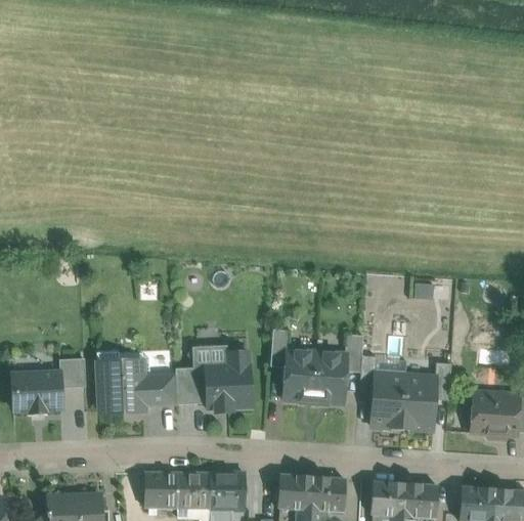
[(289,330),(272,329),(269,365),(285,366),(287,350),(288,350),(289,330)]
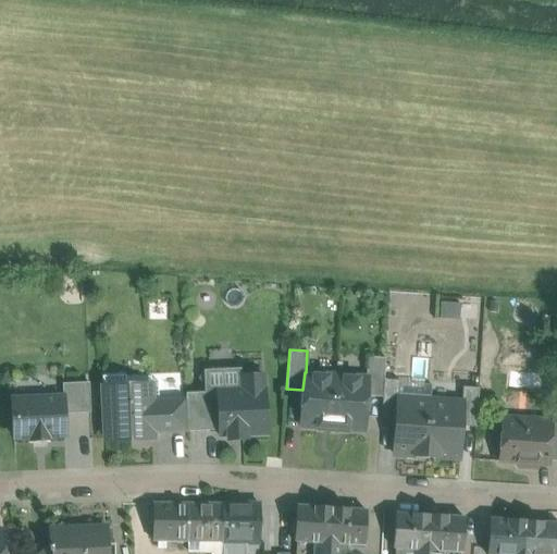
[(385,356),(368,355),(366,376),(368,376),(367,394),(383,395),(384,378),(385,356)]
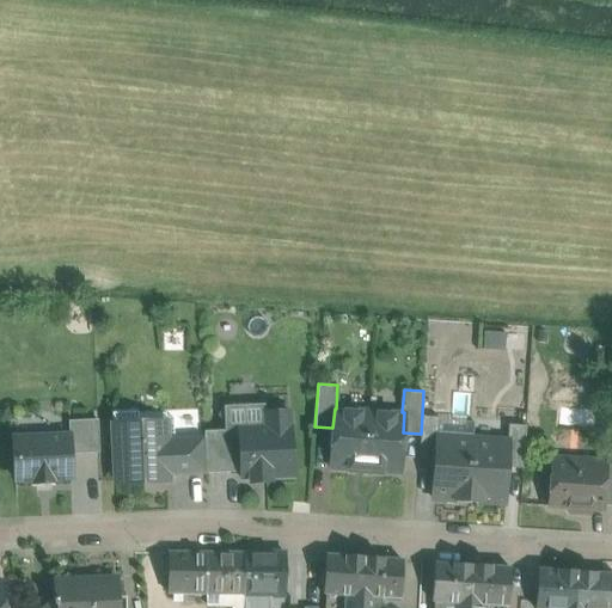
[(336,409),(335,409),(332,428),(330,465),(365,467),(369,411),(336,409)]
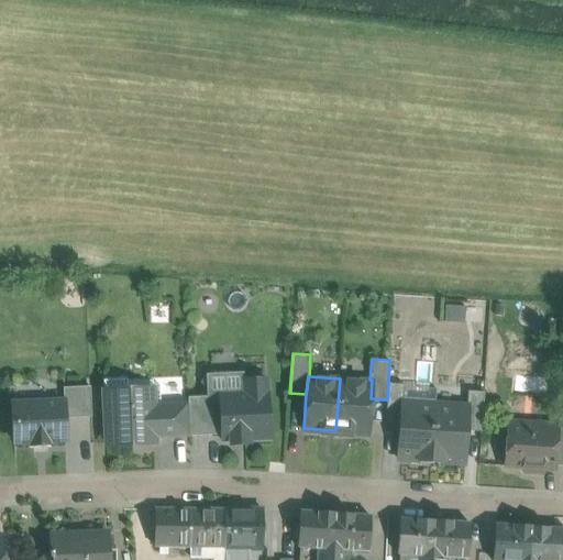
[(127,377),(103,379),(103,395),(106,440),(108,440),(153,438),(155,438),(155,434),(154,405),(153,386),(128,387),(127,377)]
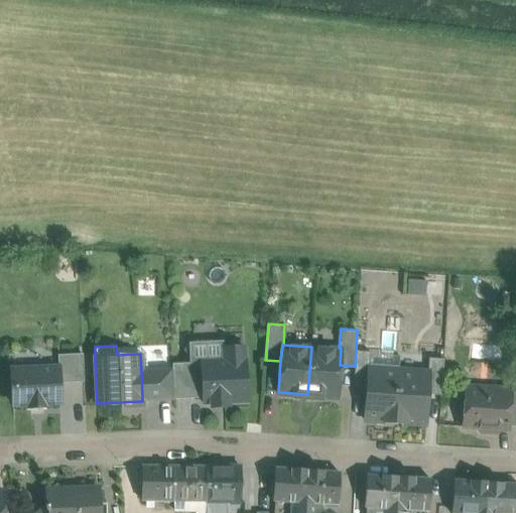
[(244,346),(223,347),(224,359),(202,360),(202,361),(204,396),(204,402),(211,401),(212,404),(228,404),(228,401),(246,400),(244,346)]
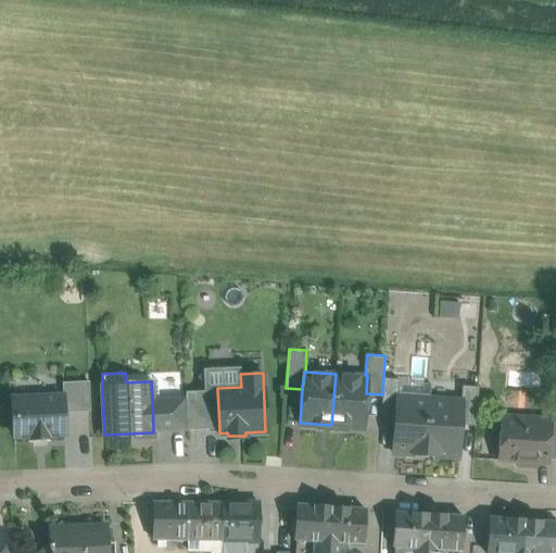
[(365,375),(336,374),(331,425),(363,427),(366,393),(367,375),(365,375)]
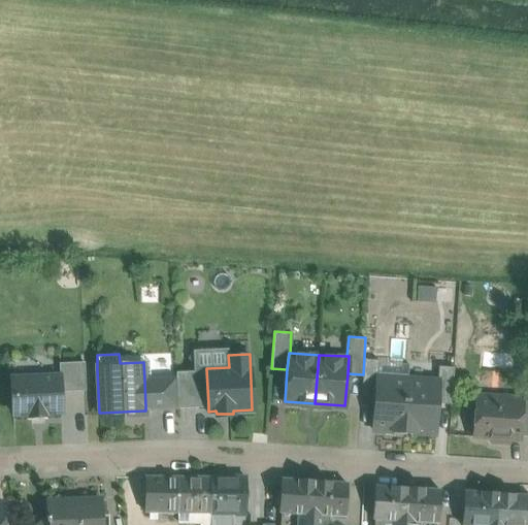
[(378,359),(364,358),(363,374),(361,394),(375,395),(376,374),(377,374),(378,359)]
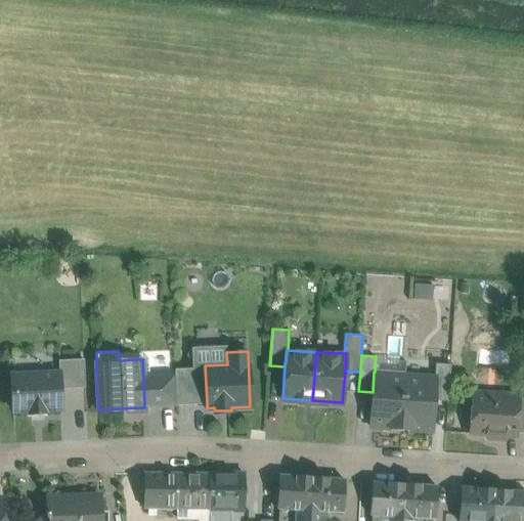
[(84,357),(58,358),(59,372),(59,386),(85,385),(84,357)]
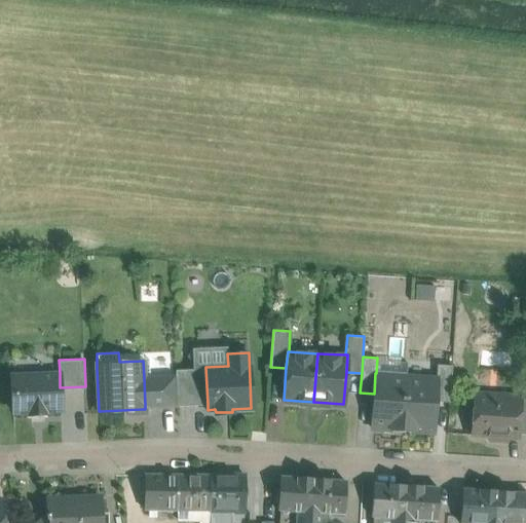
[(452,365),(437,364),(436,377),(437,377),(436,400),(450,401),(452,365)]
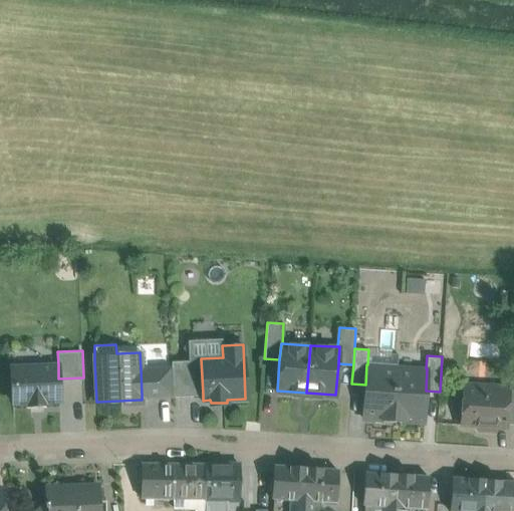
[(58,364),(12,367),(13,402),(28,401),(28,405),(45,404),(44,400),(59,400),(58,378),(58,364)]
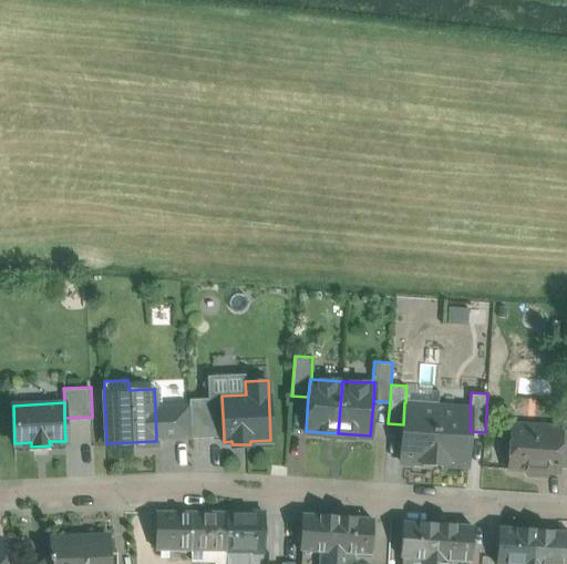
[(222,402),(189,403),(191,437),(224,436),(222,402)]
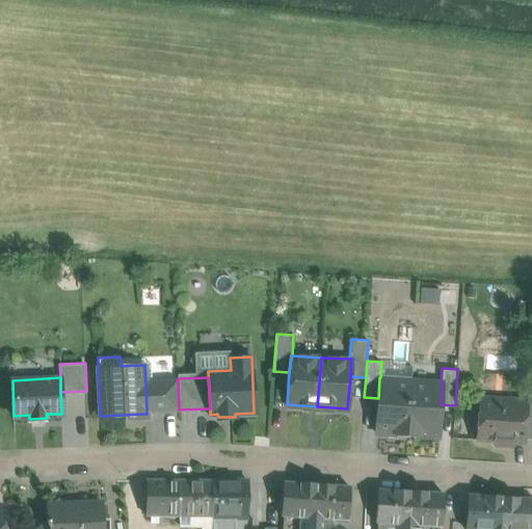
[(380,377),(379,377),(378,398),(376,430),(376,431),(377,431),(407,433),(410,379),(380,377)]
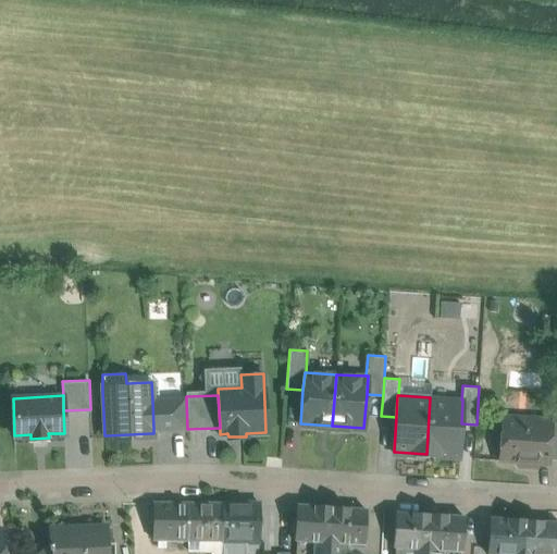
[(184,399),(152,401),(153,429),(185,427),(185,430),(187,429),(186,396),(184,397),(184,399)]
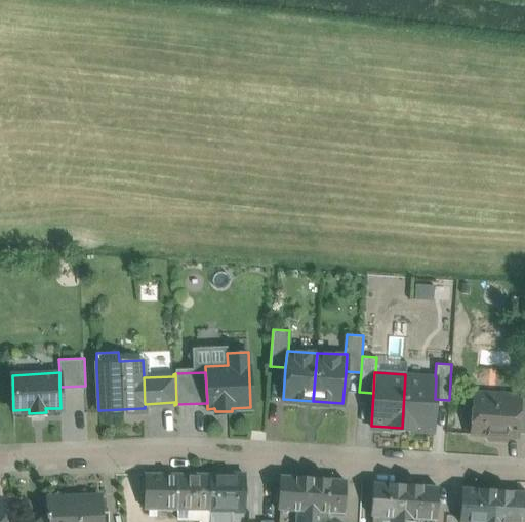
[(435,376),(405,374),(402,428),(433,430),(435,399),(436,376),(435,376)]
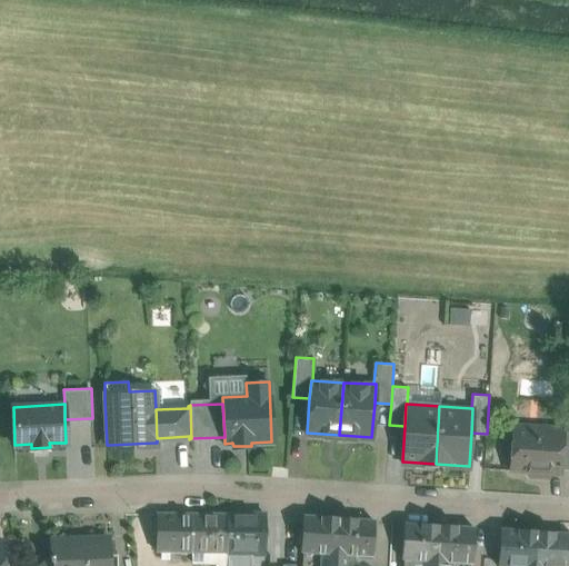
[(548,427),(513,425),(511,469),(526,469),(530,475),(547,476),(551,472),(560,472),(560,468),(562,433),(561,432),(548,432),(548,427)]
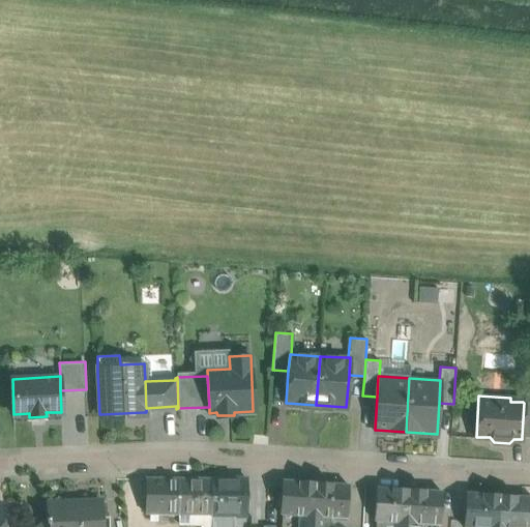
[(179,477),(146,476),(145,513),(178,513),(179,477)]
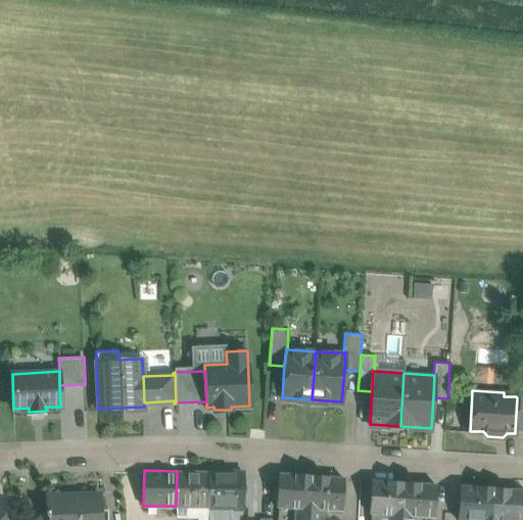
[(209,471),(177,471),(176,506),(208,506),(209,471)]
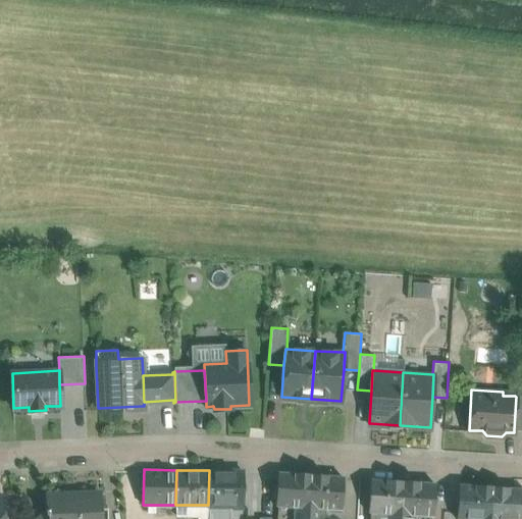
[(242,471),(209,470),(208,505),(242,506),(242,471)]
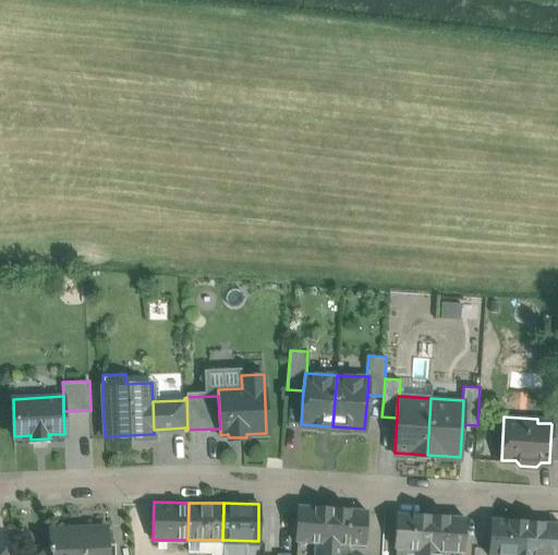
[(332,506),(298,504),(295,540),(315,541),(314,554),(329,554),(334,507),(332,507),(332,506)]
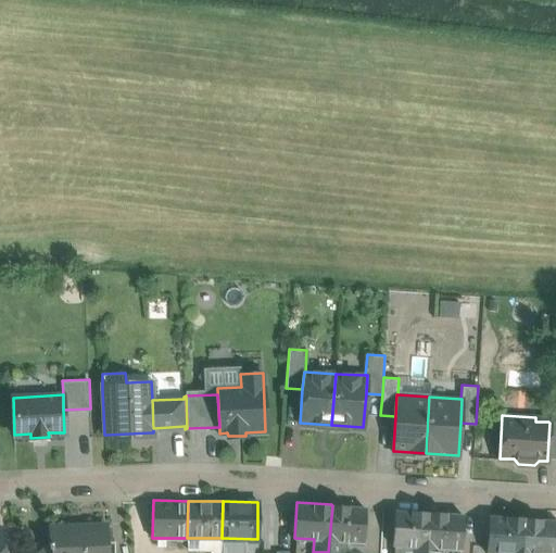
[(366,507),(332,505),(328,552),(343,552),(344,541),(364,542),(366,507)]
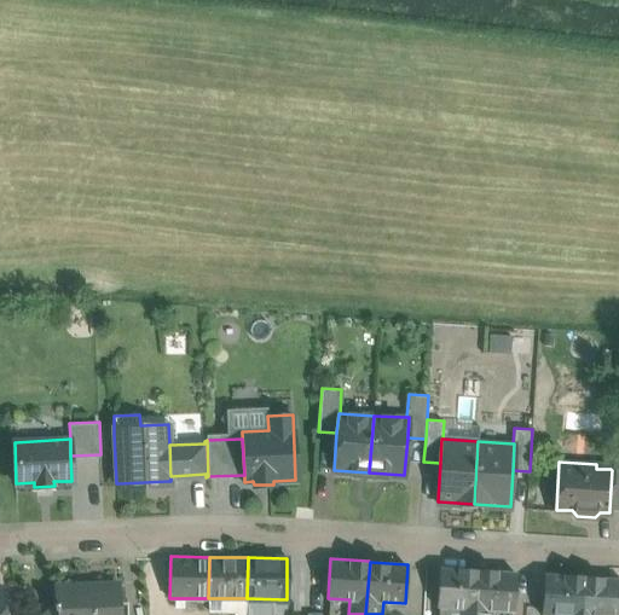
[(474,614),(478,569),(439,567),(437,605),(444,607),(458,607),(457,614),(474,614)]
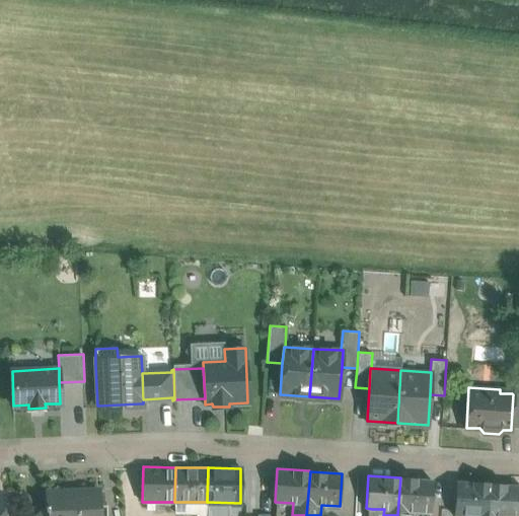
[(433,480),(400,477),(397,515),(413,515),(413,511),(431,512),(433,480)]
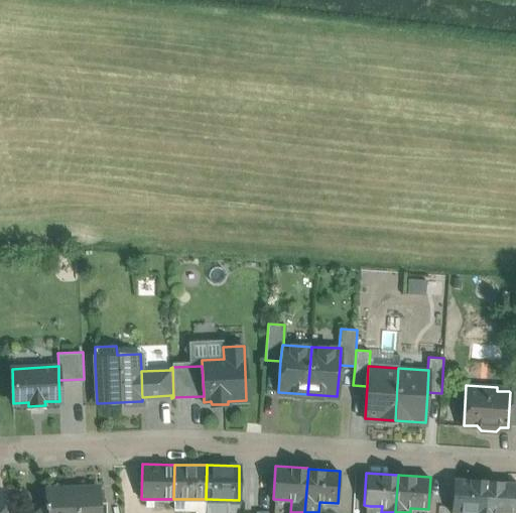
[(484,512),(487,481),(455,479),(453,511),(471,512),(470,512),(484,512)]
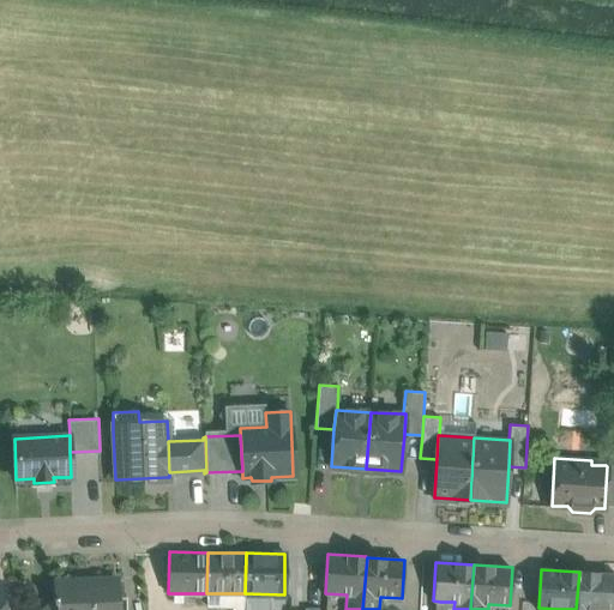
[(613,609),(613,573),(579,572),(576,609),(613,609)]
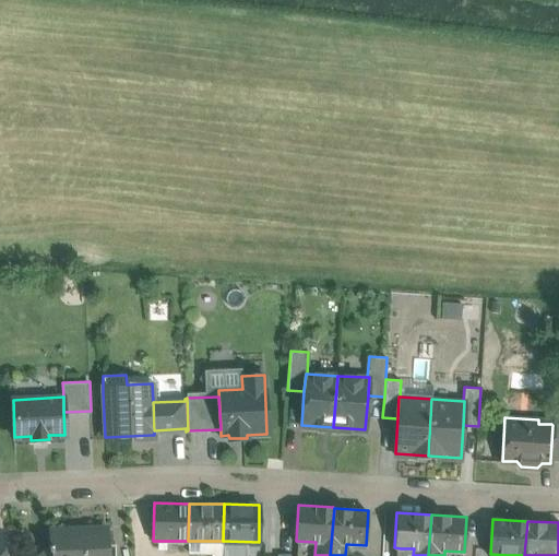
[(108,524),(48,527),(49,549),(46,549),(40,555),(109,555),(109,530),(108,524)]
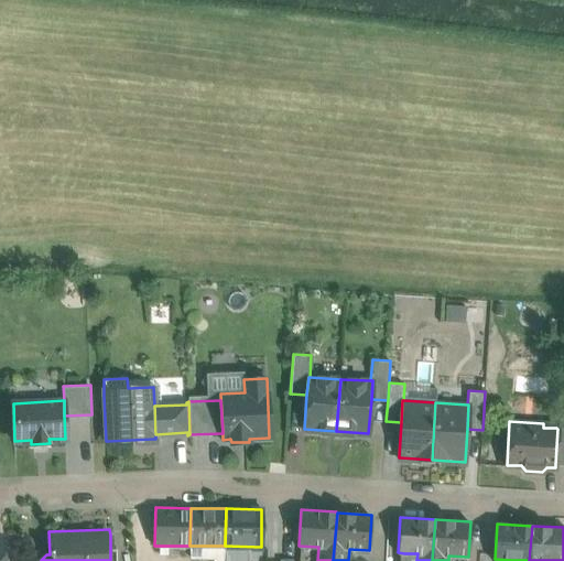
[(225,560),(225,546),(190,546),(190,560),(225,560)]
